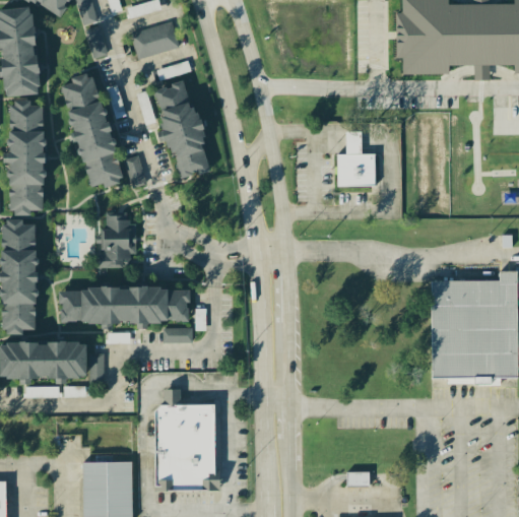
[(30,0),(56,18),(69,0),(30,0)]
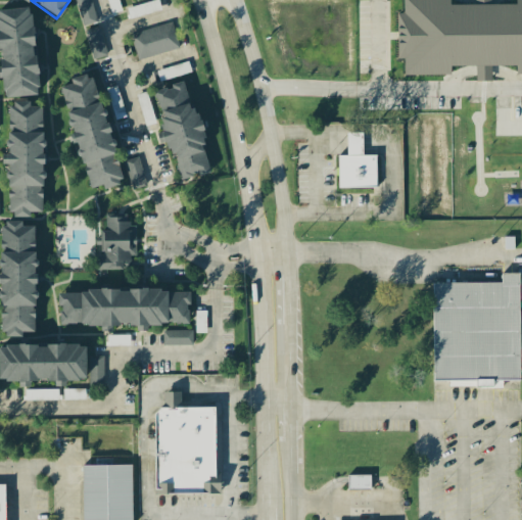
[(96,19),(91,0),(79,0),(84,22),(96,19)]
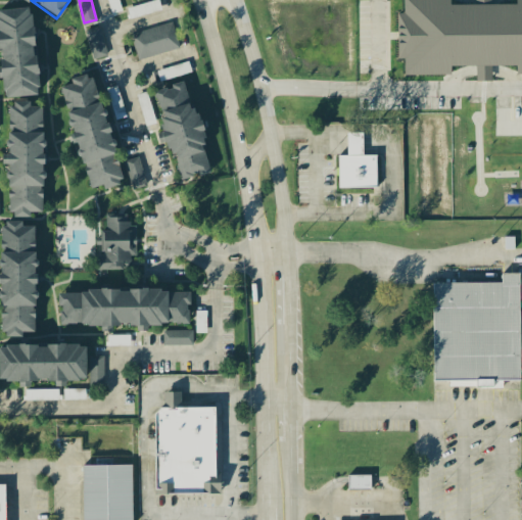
[(410,0),(410,11),(402,11),(404,57),(411,56),(411,74),(457,73),(457,64),(481,63),(481,79),(489,79),(489,64),(521,63),(521,2),(496,2),(496,0),(481,0),(481,2),(457,2),(457,0),(410,0)]
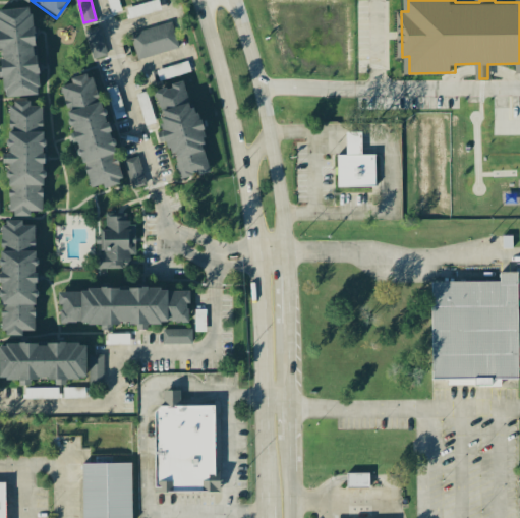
[(0,61),(2,96),(37,95),(34,7),(0,8),(0,61)]
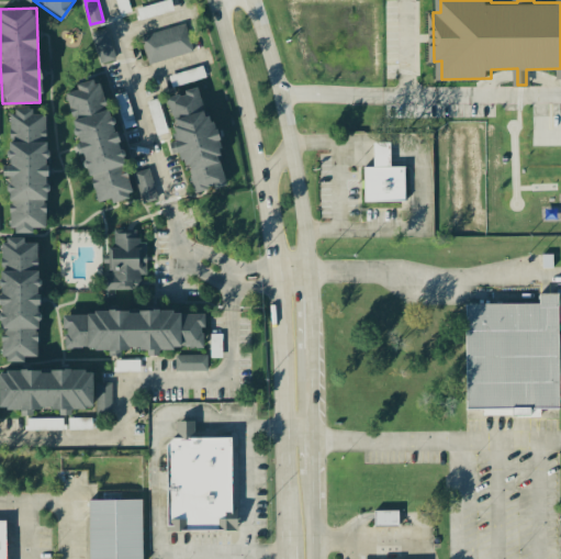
[(142,35),(149,63),(193,49),(186,22),(142,35)]
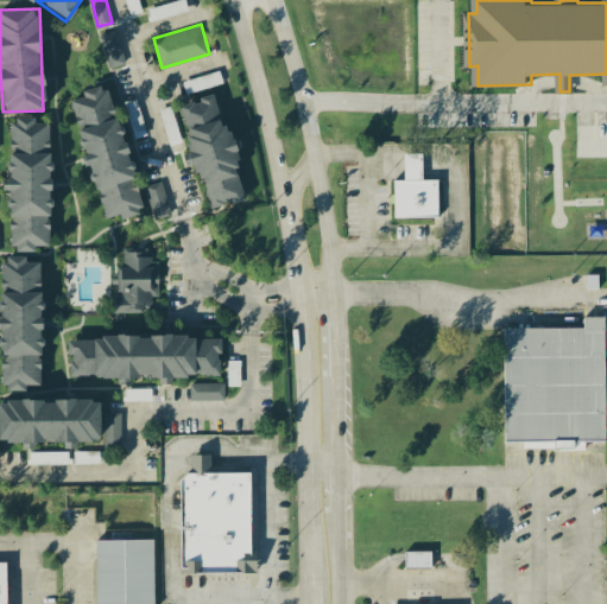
[(222,81),(219,71),(200,77),(201,82),(196,84),(197,89),(222,81)]
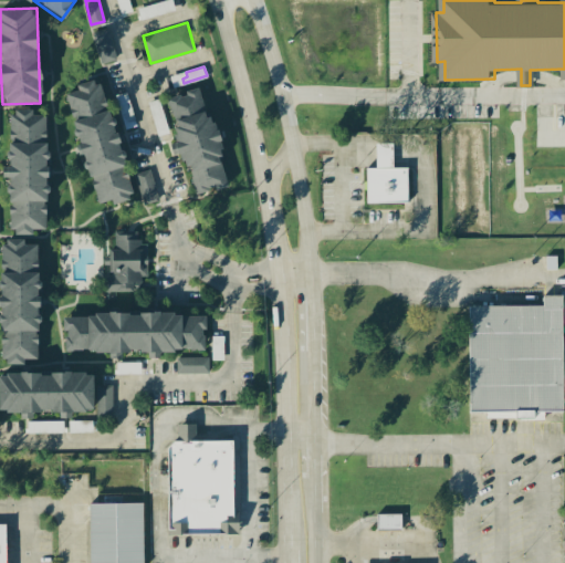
[(102,77),(75,84),(77,90),(67,92),(96,206),(133,197),(102,77)]
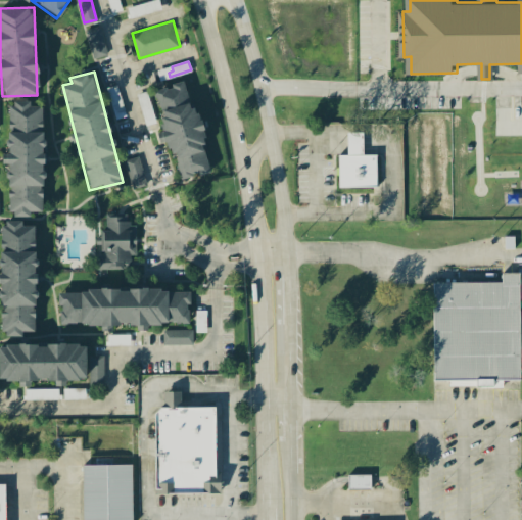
[(209,173),(190,81),(157,88),(176,180),(209,173)]
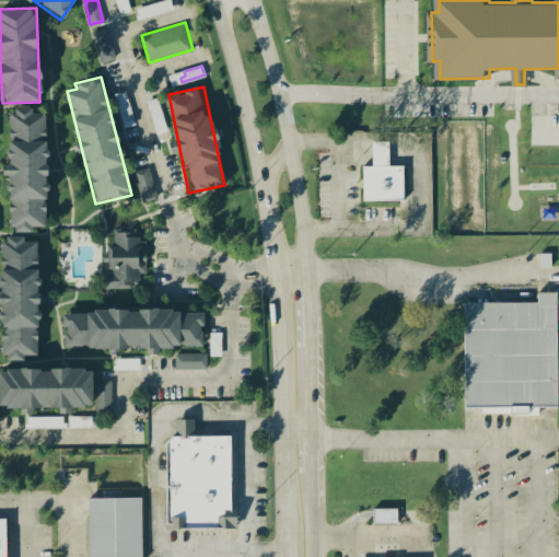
[(46,227),(47,111),(10,111),(9,231),(33,231),(33,227),(46,227)]
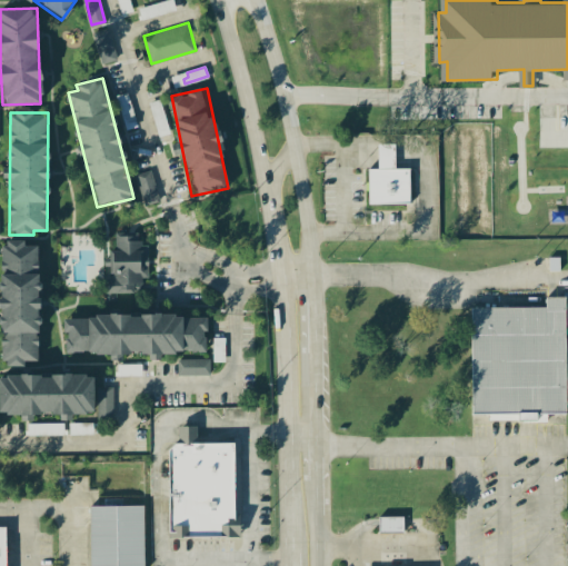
[(410,168),(396,168),(396,164),(396,156),(396,149),(396,142),(379,142),(379,149),(379,156),(379,164),(379,168),(368,168),(368,204),(410,204),(410,168)]
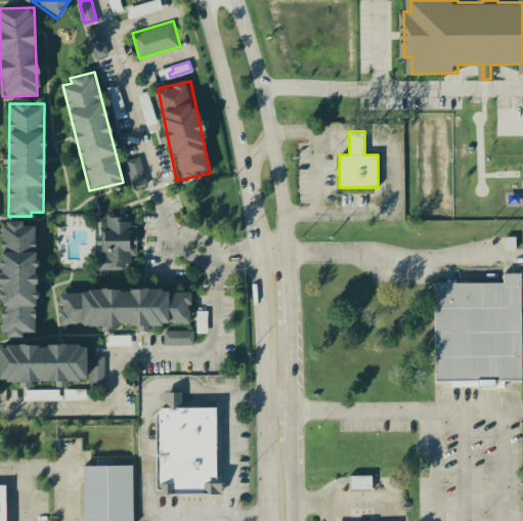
[(147,185),(140,156),(127,160),(134,188),(147,185)]
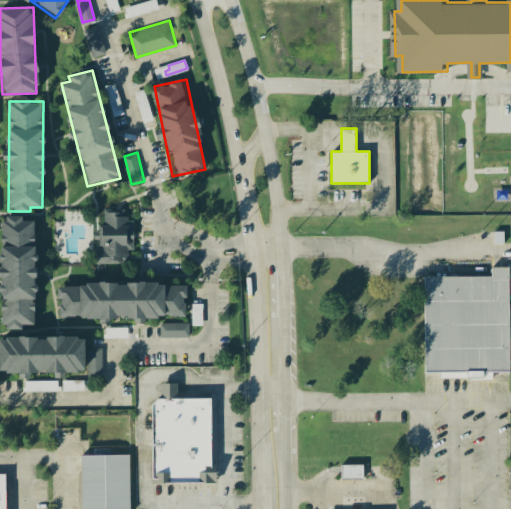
[(96,264),(132,264),(132,208),(104,208),(104,225),(96,225),(96,264)]
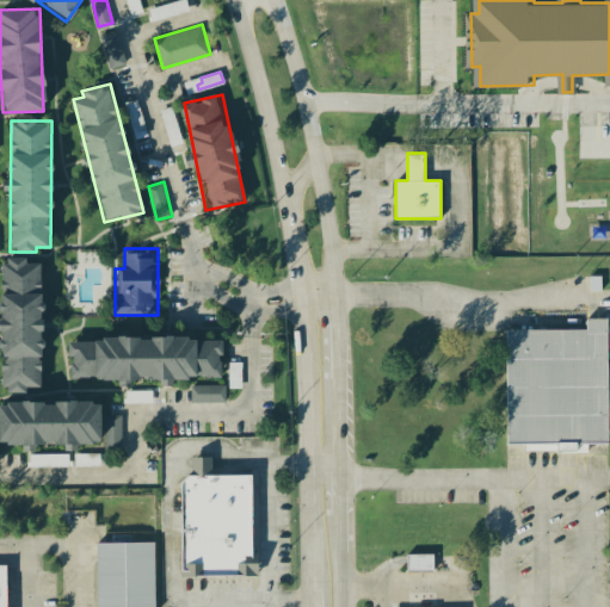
[(42,259),(2,259),(1,390),(41,390),(42,259)]
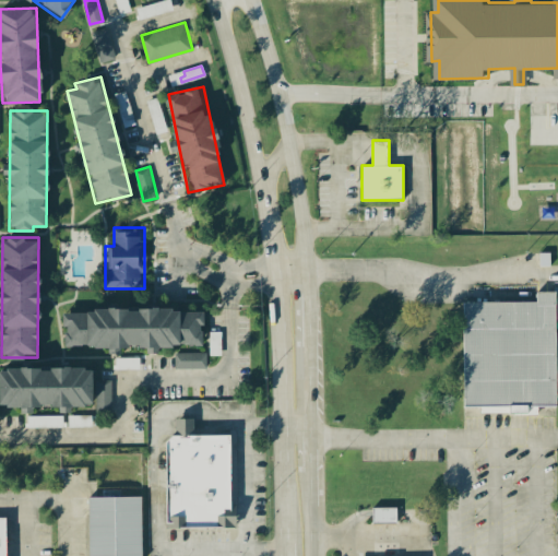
[(536,302),(464,302),(464,407),(556,407),(556,292),(536,292),(536,302)]
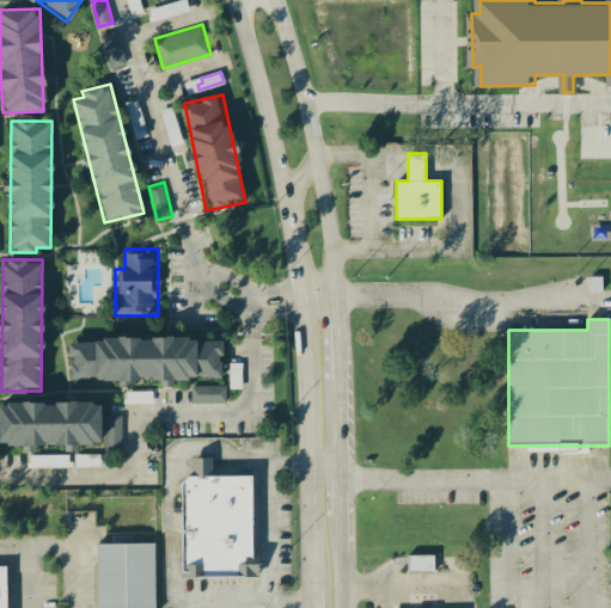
[(69,380),(222,380),(222,339),(69,339),(69,380)]
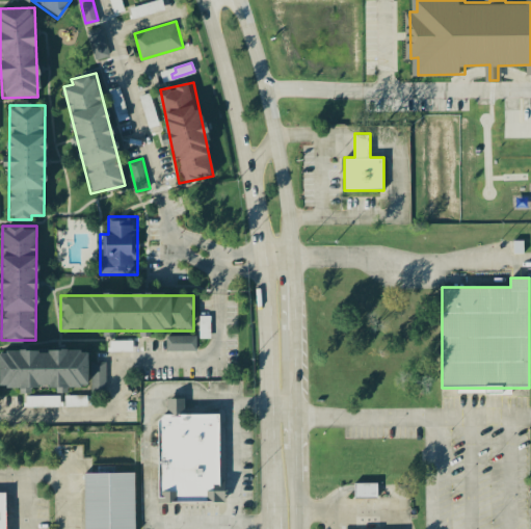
[(196,337),(168,337),(168,349),(196,349),(196,337)]
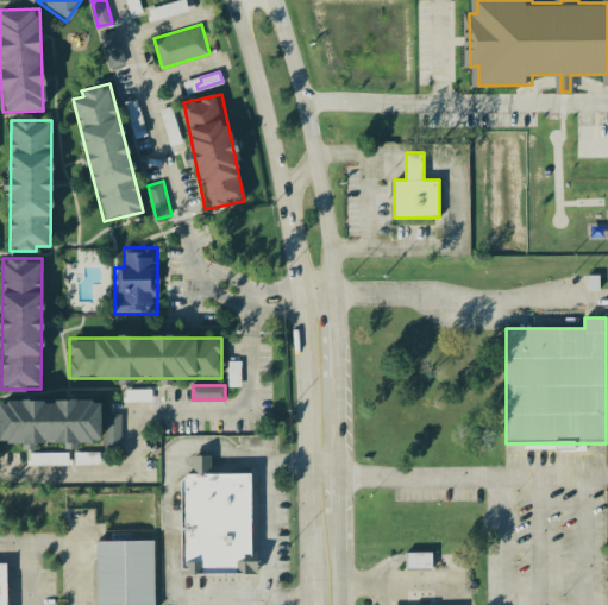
[(0,401),(0,445),(101,445),(101,401),(0,401)]
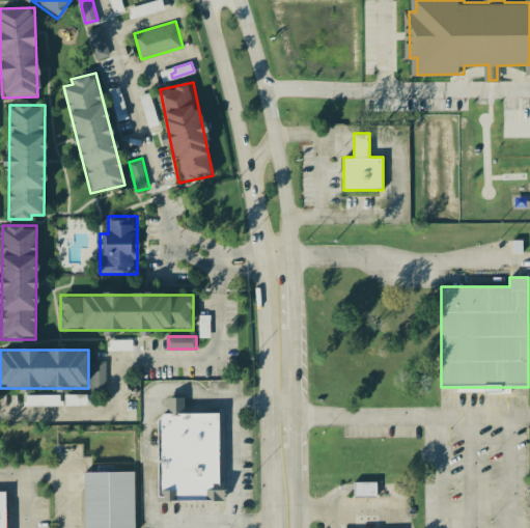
[(106,361),(91,361),(91,390),(106,390),(106,361)]
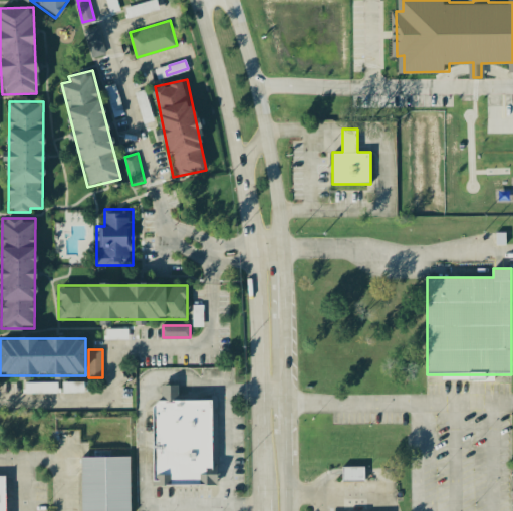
[(153,485),(215,486),(216,400),(178,400),(178,386),(163,386),(162,400),(155,400),(153,485)]
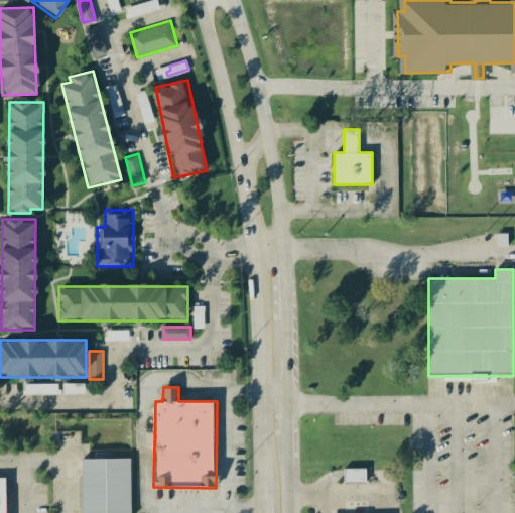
[(87,512),(136,512),(136,457),(86,458),(87,512)]
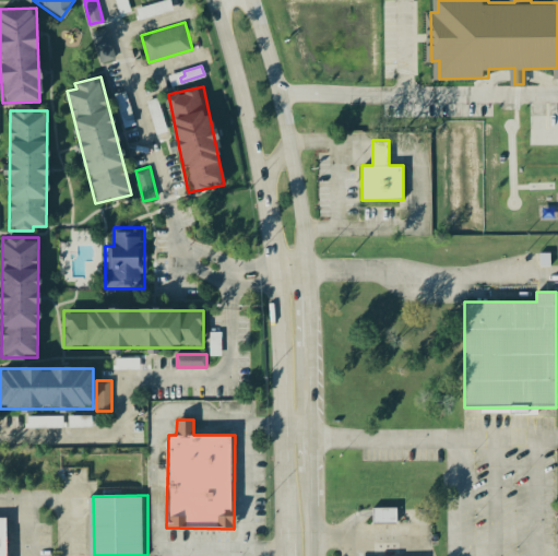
[(374,522),(396,522),(396,507),(374,507),(374,522)]
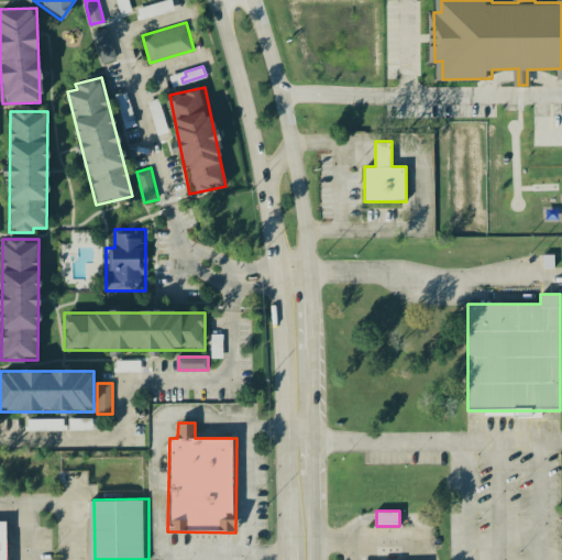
[(0,559),(13,559),(13,519),(0,519),(0,559)]
